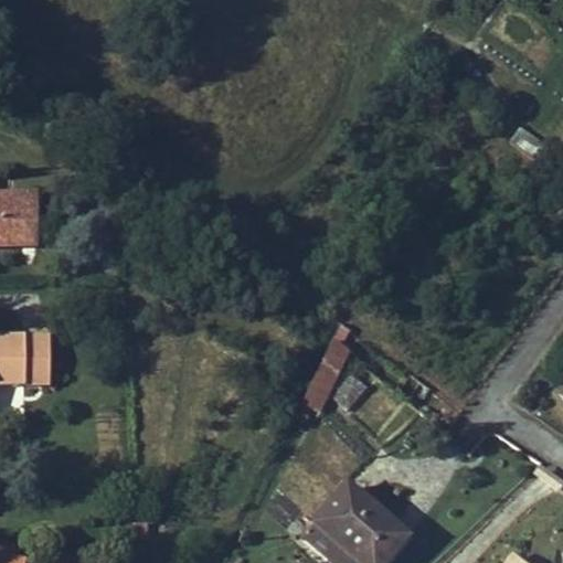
[(38,245),(36,195),(25,195),(25,203),(25,245),(38,245)]
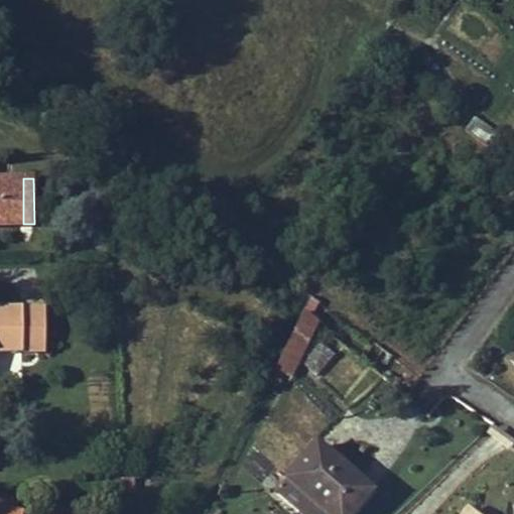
[(0,224),(23,224),(23,185),(0,185),(0,224)]
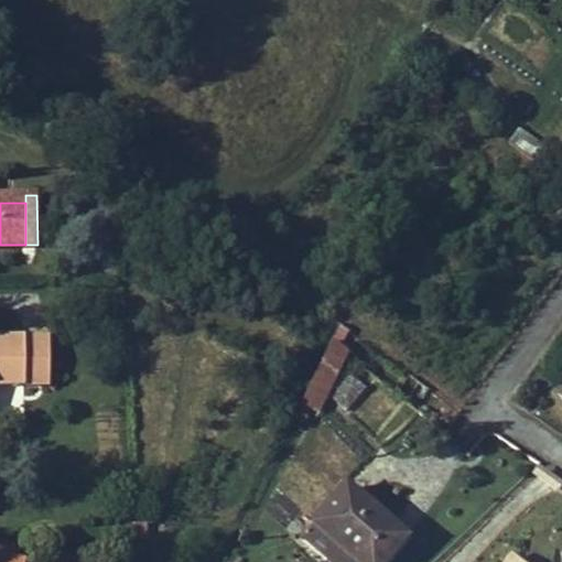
[(339,346),(350,328),(342,322),(333,341),(339,346)]
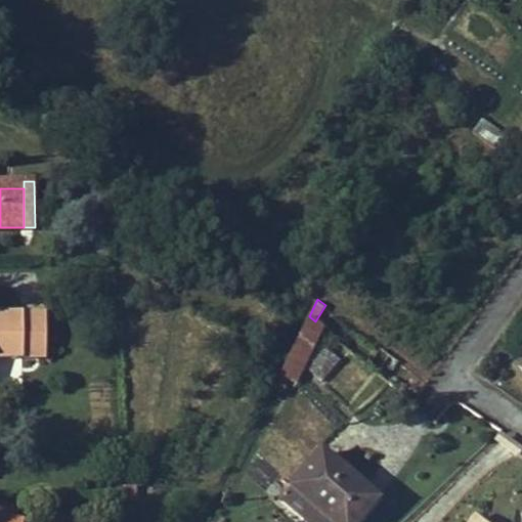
[(0,356),(24,357),(24,313),(0,312),(0,356)]
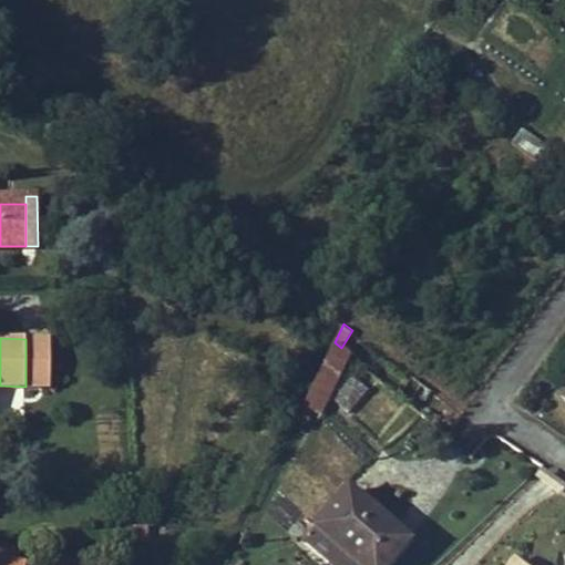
[(50,386),(49,339),(26,339),(26,387),(50,386)]
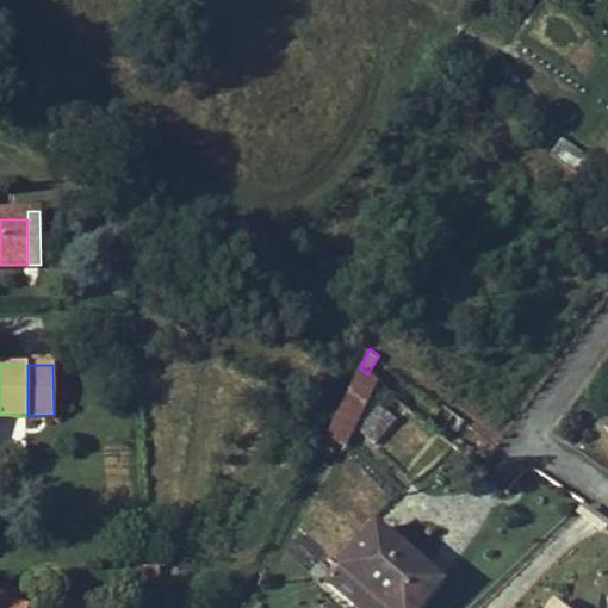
[(354,429),(377,382),(367,374),(360,368),(335,420),(354,429)]
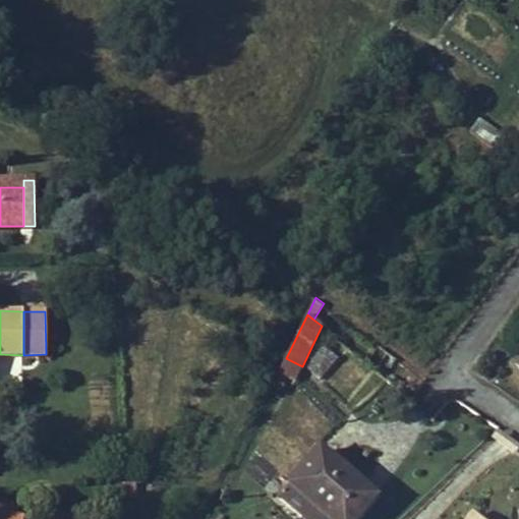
[(322,378),(339,358),(326,346),(308,366),(322,378)]
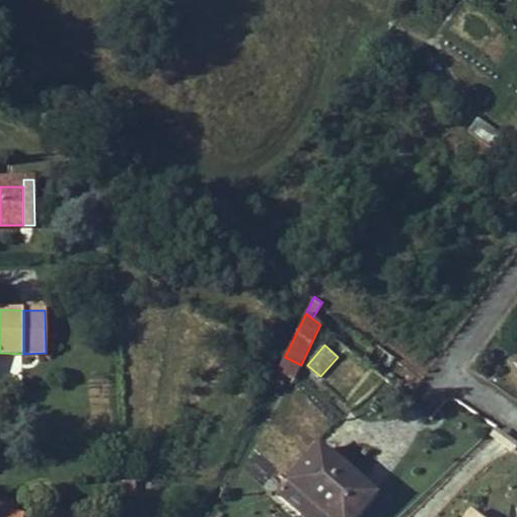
[(295,379),(301,365),(285,357),(273,381),(281,386),(286,375),(286,374),(295,379)]
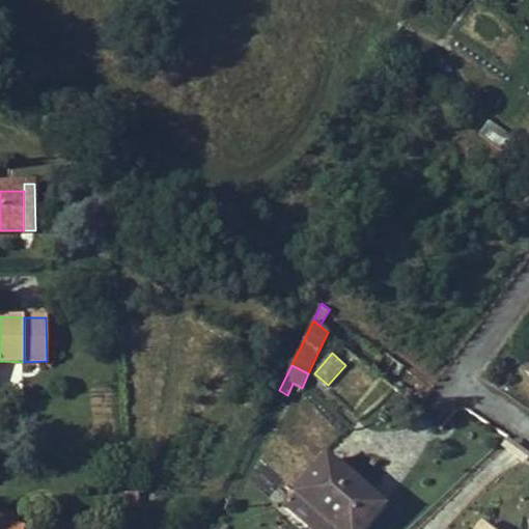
[(338,528),(362,528),(382,507),(361,489),(358,493),(342,479),(345,475),(325,457),(296,491),(338,528)]
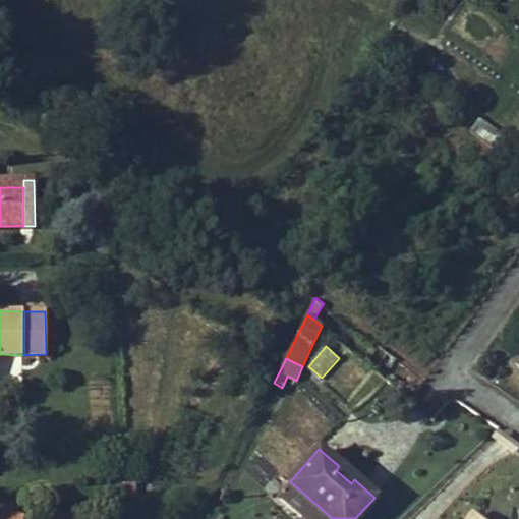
[(354,479),(339,466),(336,470),(351,483),(354,479)]
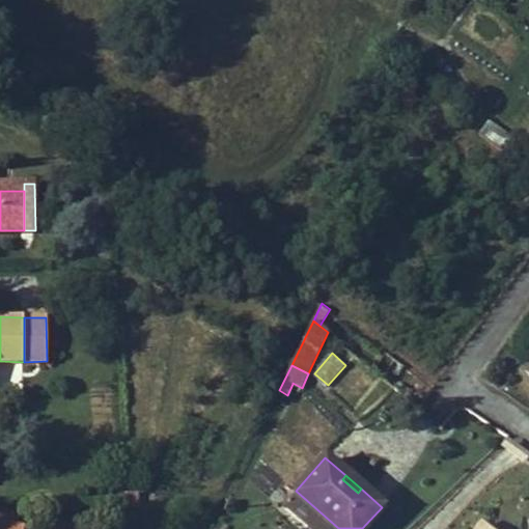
[(139,511),(139,492),(126,492),(127,511),(139,511)]
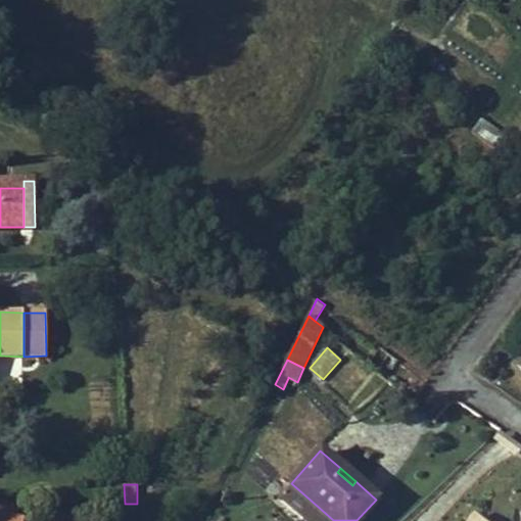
[(333,520),(292,484),(282,496),(310,520),(333,520)]
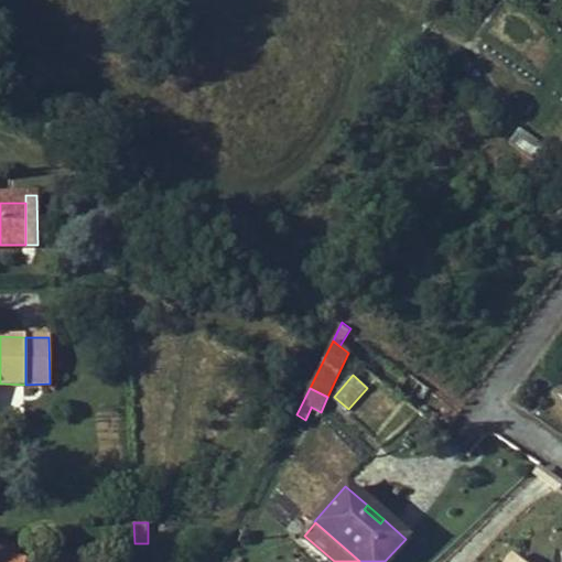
[(0,543),(21,546),(21,537),(0,535),(0,543)]
